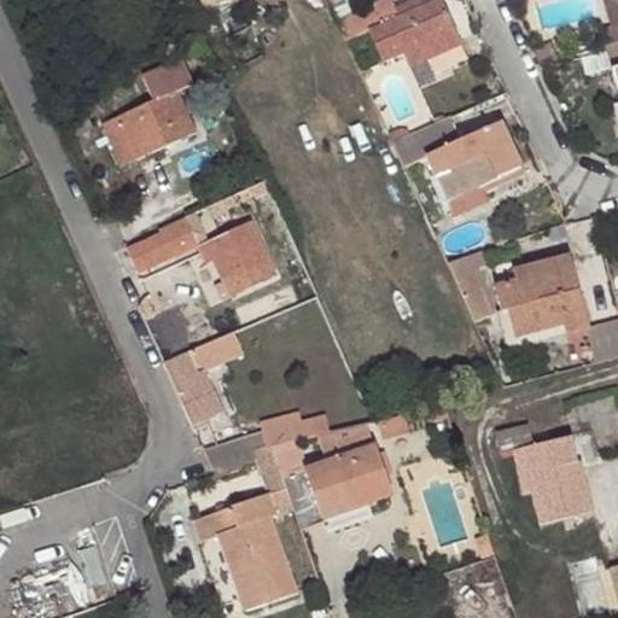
[(326,0),(333,13),(354,5),(350,0),(326,0)]
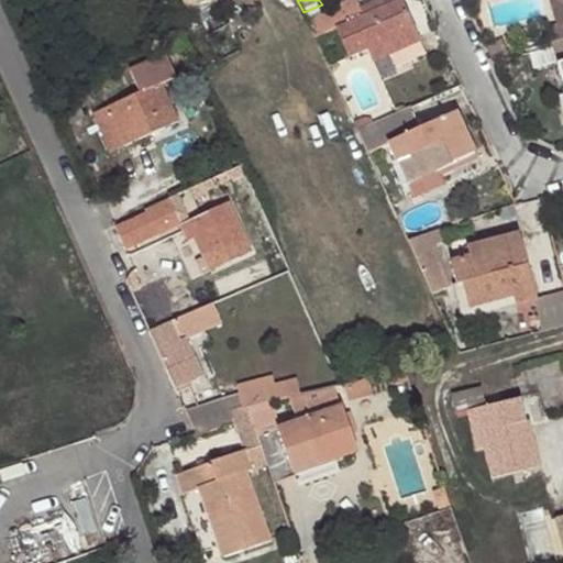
[(344,2),(309,19),(318,37),(335,29),(349,56),(366,48),(370,57),(418,34),(400,0),(396,0),(352,20),(344,2)]
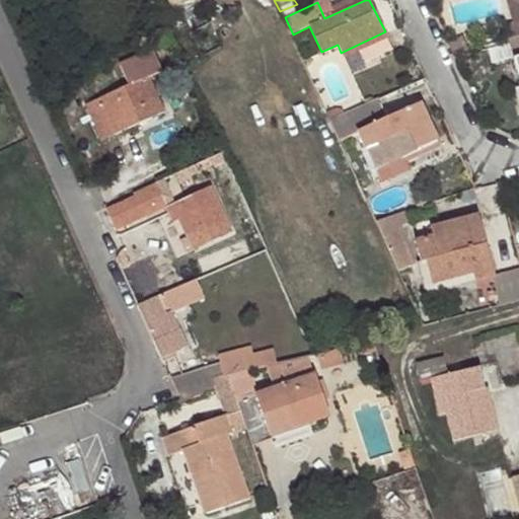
[(518,20),(504,24),(508,39),(518,35),(518,20)]
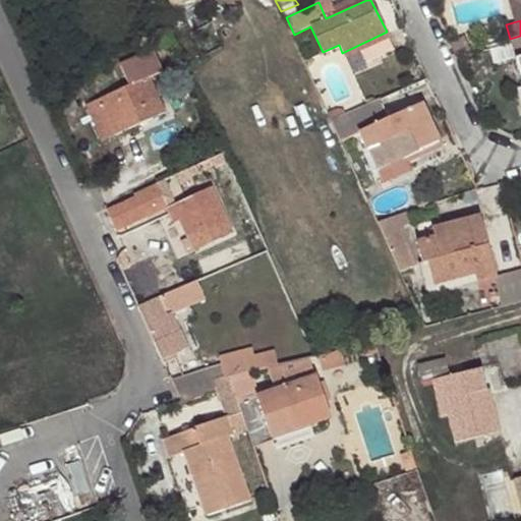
[(515,57),(520,55),(520,36),(510,39),(515,57)]
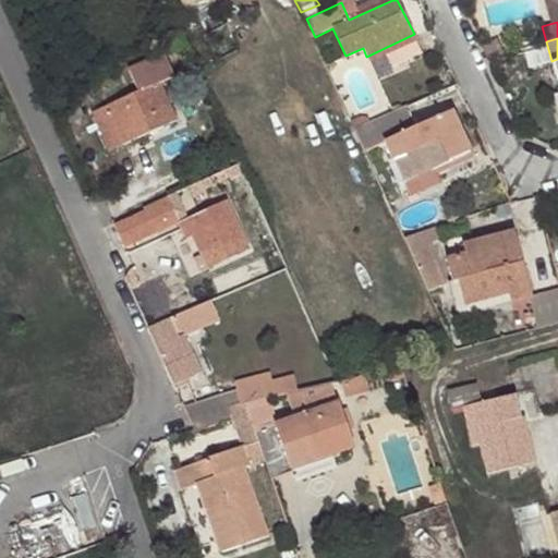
[(137,92),(92,111),(110,149),(177,119),(159,83),(174,76),(162,51),(126,68),(137,92)]
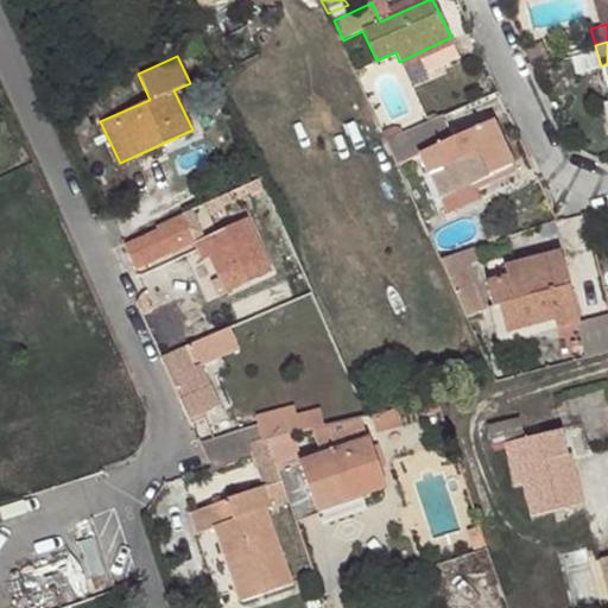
[(386,140),(397,165),(419,154),(432,184),(466,168),(472,183),(513,163),(493,120),(453,138),(442,115),(386,140)]
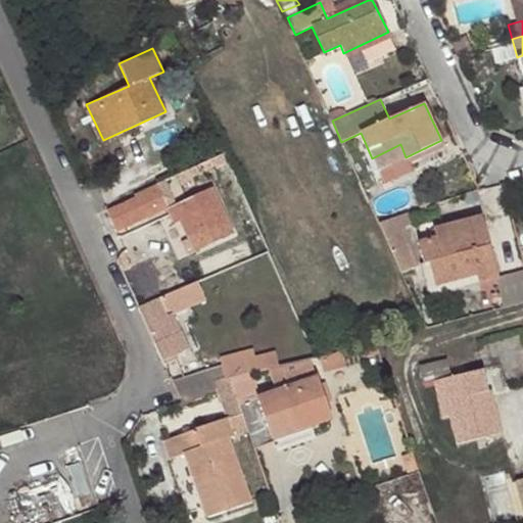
[(378,171),(406,157),(400,144),(372,158),(378,171)]
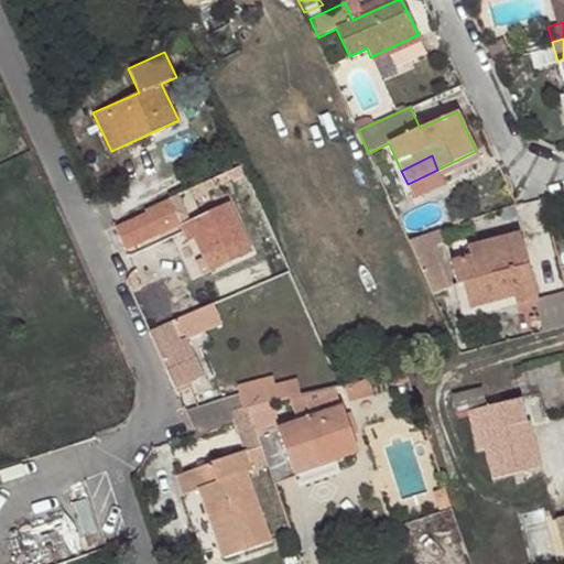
[(177,194),(143,209),(145,214),(115,227),(126,250),(159,235),(155,229),(179,219),(174,209),(183,205),(177,194)]
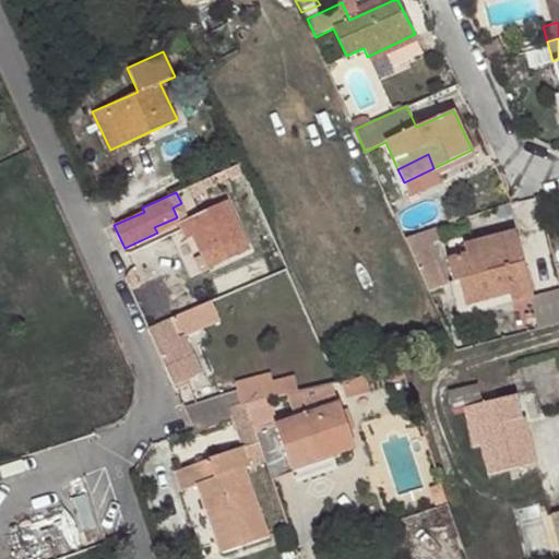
[(187,218),(179,222),(187,237),(193,234),(209,268),(250,249),(227,200),(187,218)]
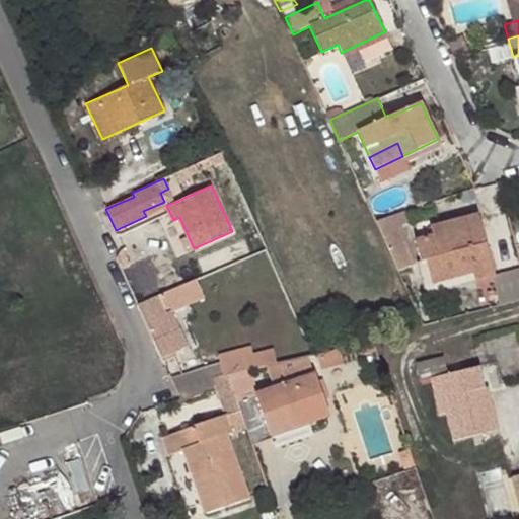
[(143,211),(146,216),(166,206),(173,203),(168,189),(160,193),(164,202),(143,211)]
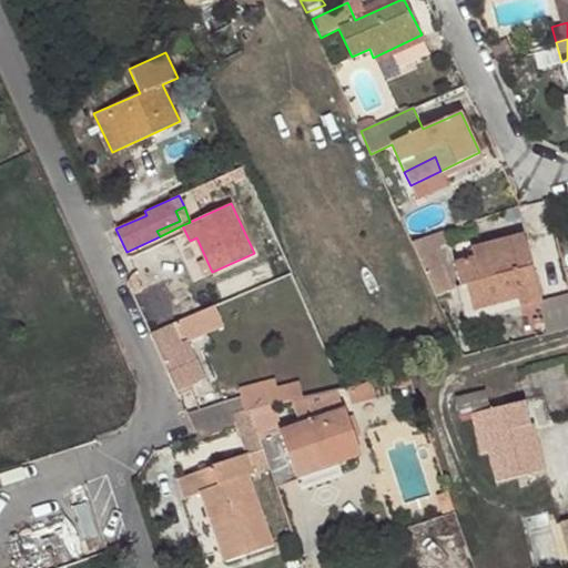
[(440,247),(435,233),(409,242),(435,298),(450,292),(433,251),(440,247)]
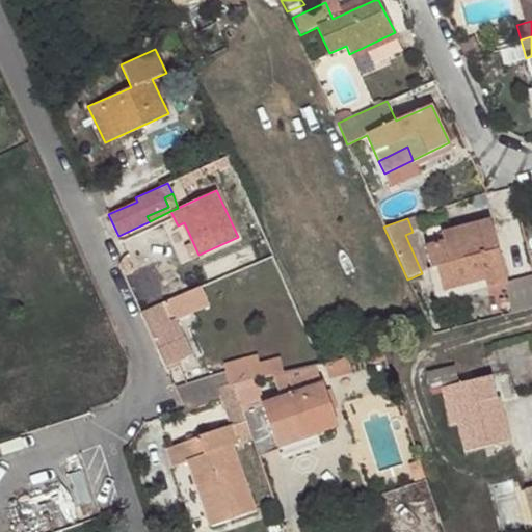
[(490,219),(441,232),(443,242),(425,246),(430,269),(428,269),(435,301),(503,283),(506,296),(498,298),(501,309),(506,307),(508,314),(531,307),(531,274),(507,282),(490,219)]
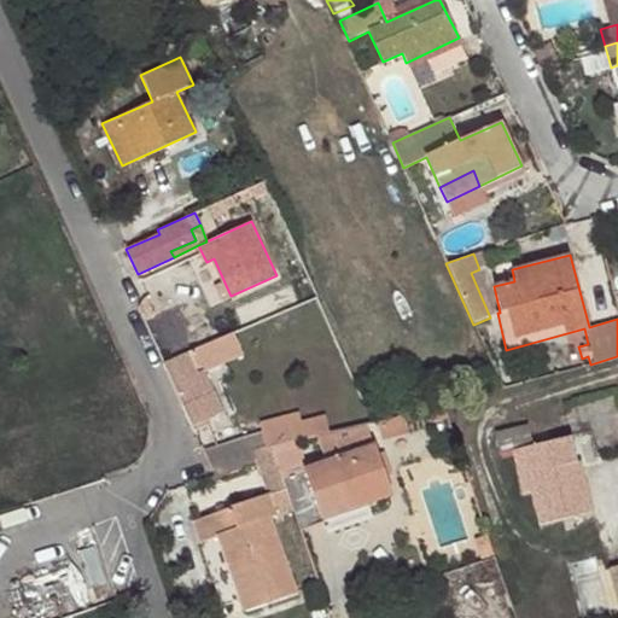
[(173,384),(182,407),(209,397),(197,373),(173,384)]
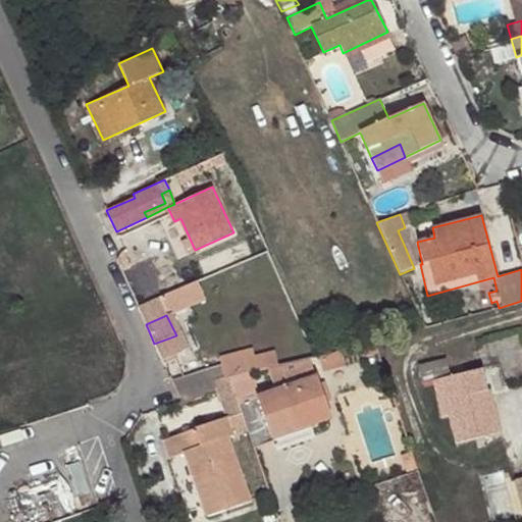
[(447,359),(418,366),(422,383),(431,381),(440,416),(448,415),(455,442),(501,431),(490,390),(487,392),(482,368),(451,376),(447,359)]
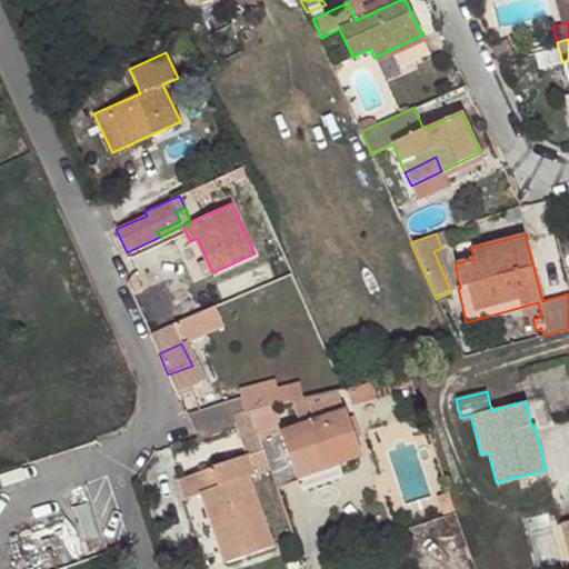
[(250,410),(271,406),(268,392),(241,398),(245,412),(250,410)]
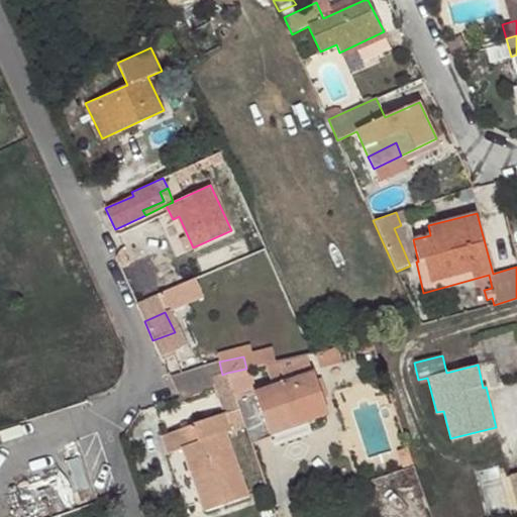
[(222,375),(219,362),(197,369),(175,376),(182,399),(201,393),(202,388),(215,385),(213,376),(217,375),(222,375)]
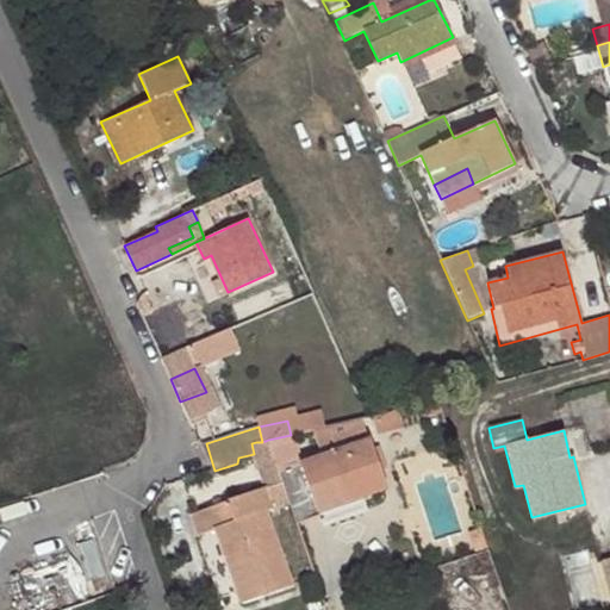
[(303,464),(292,435),(291,435),(268,440),(282,481),(291,504),(296,520),(359,497),(354,485),(381,475),(368,441),(303,464)]
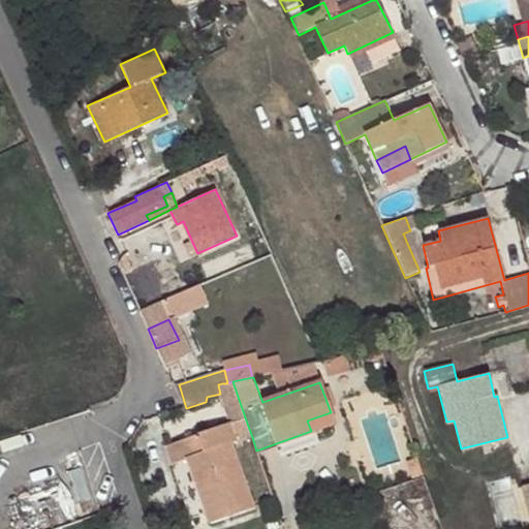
[(245,417),(232,381),(227,383),(222,383),(236,422),(245,417)]
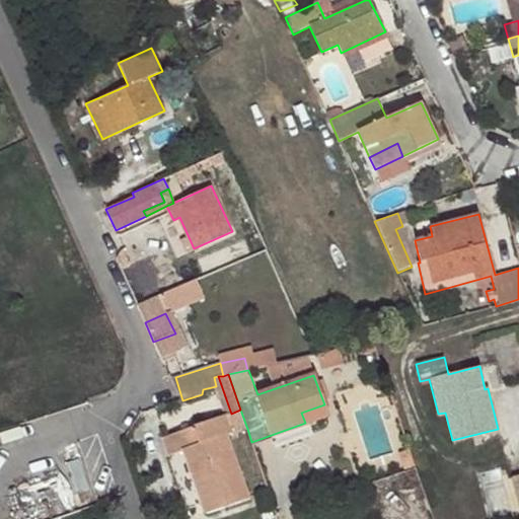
[(177,401),(182,400),(175,377),(170,378),(177,401)]
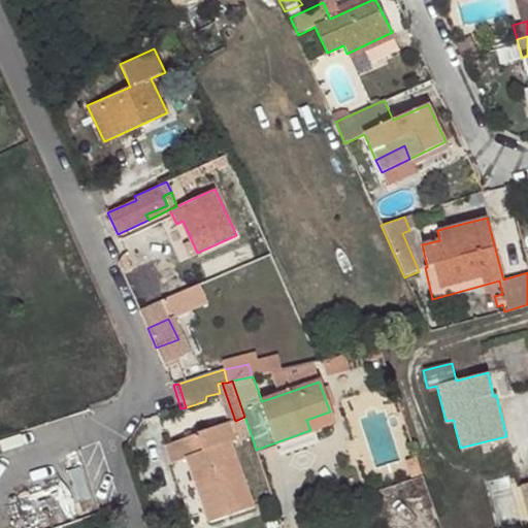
[(334,422),(330,411),(306,420),(310,430),(334,422)]
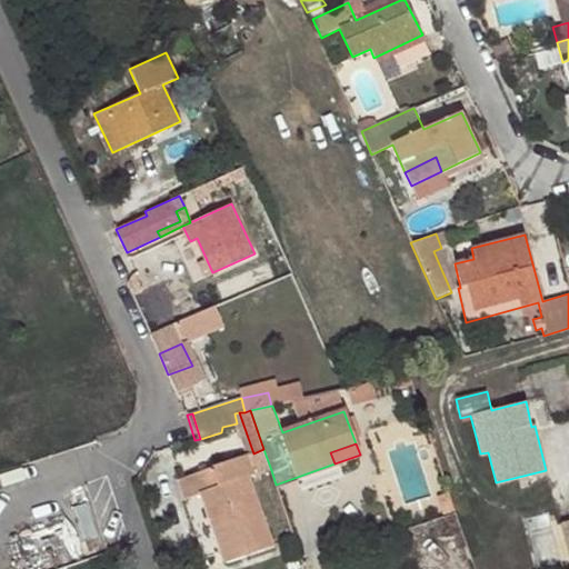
[(271,470),(263,449),(253,453),(175,480),(182,501),(199,495),(225,565),(276,547),(250,477),(271,470)]
